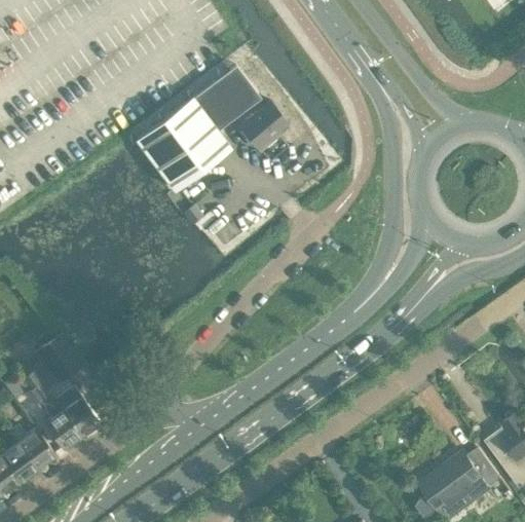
[(137,142),(175,192),(231,149),(218,132),(250,108),(259,100),(234,67),(214,83),(137,142)]
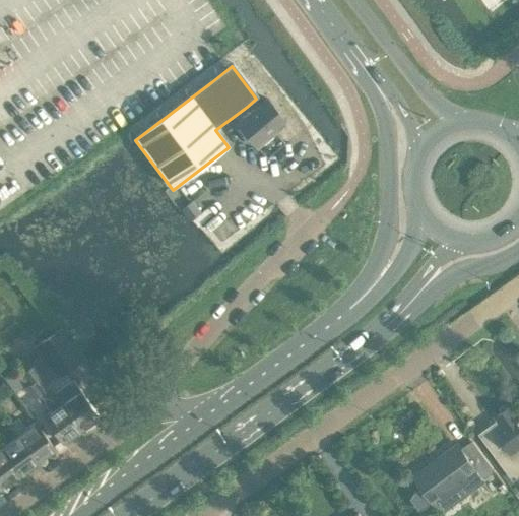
[(284,122),(267,102),(238,127),(257,149),(276,133),(274,131),(284,122)]
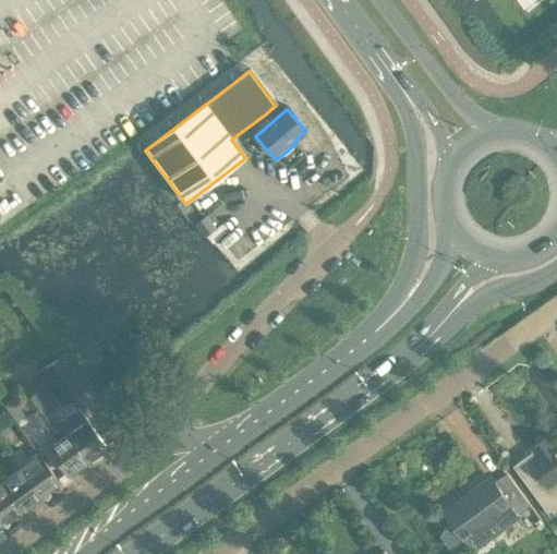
[(64,356),(64,357),(39,374),(48,385),(37,393),(52,414),(88,388),(64,356)]
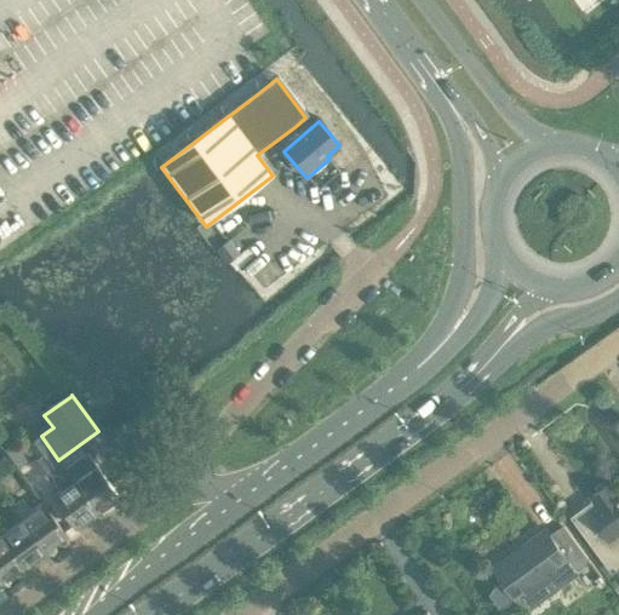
[(97,516),(66,472),(46,446),(40,437),(28,446),(62,493),(53,500),(75,532),(97,516)]
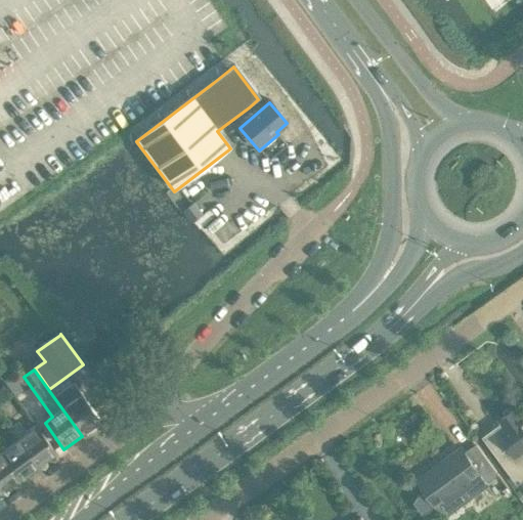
[(100,423),(81,396),(74,386),(55,399),(82,436),(100,423)]
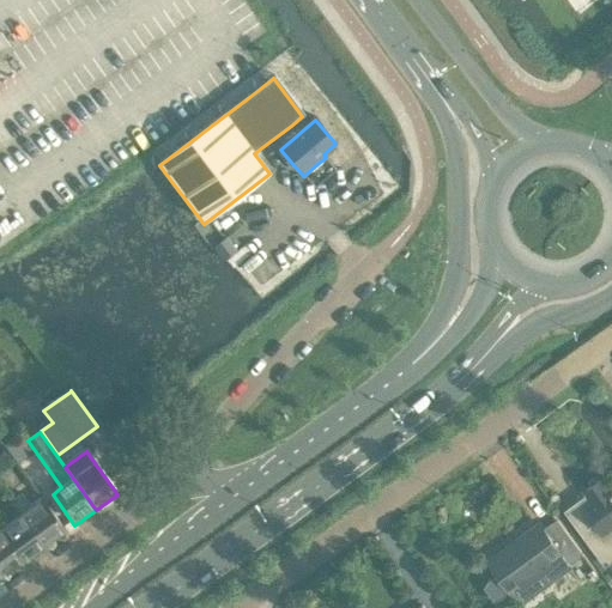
[(0,458),(0,474),(10,468),(2,457),(0,458)]
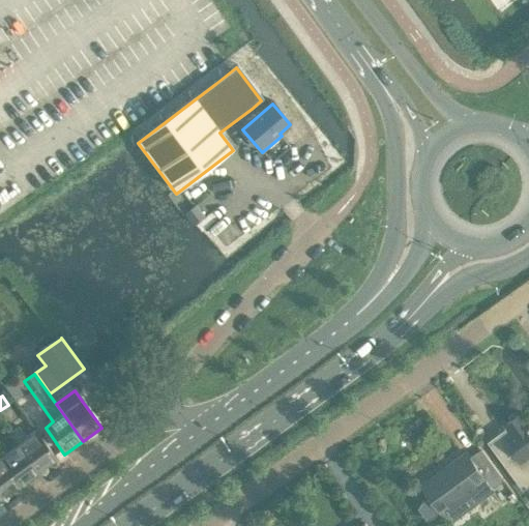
[(528,427),(522,417),(505,429),(507,433),(489,445),(523,493),(528,489),(528,462),(528,427)]
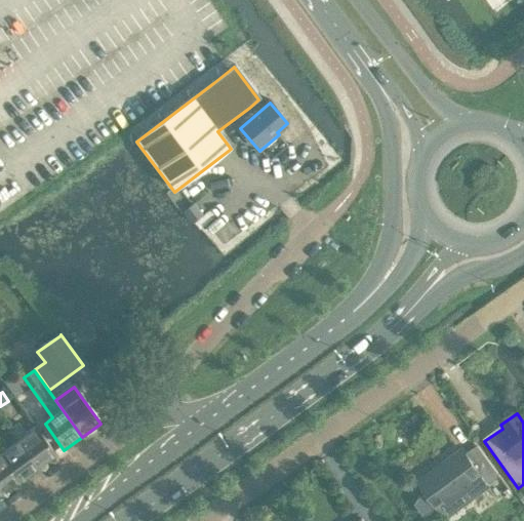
[(36,470),(52,458),(55,455),(37,429),(27,436),(19,427),(11,433),(17,442),(17,443),(36,470)]
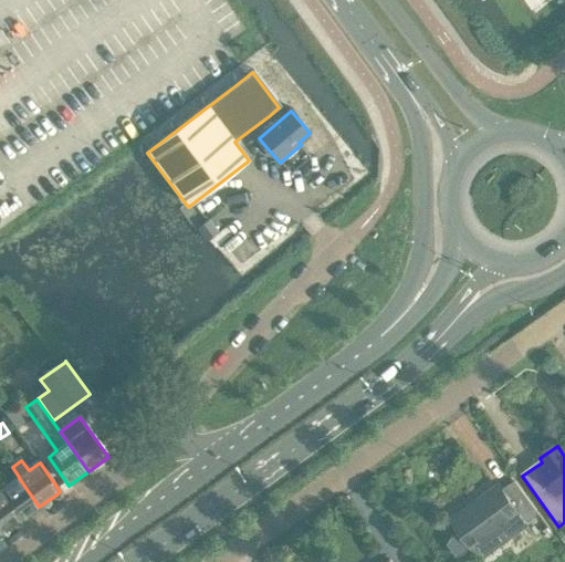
[(0,475),(0,491),(20,520),(39,507),(19,478),(9,485),(2,475),(0,475)]
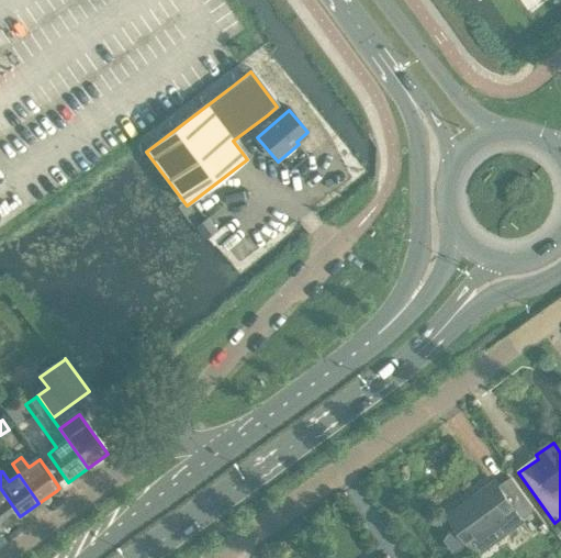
[(464,548),(464,546),(466,546),(468,548),(515,513),(522,523),(535,513),(509,480),(497,489),(494,484),(447,520),(457,533),(456,534),(453,534),(451,535),(450,535),(448,536),(447,538),(446,539),(445,542),(444,543),(452,556),(455,555),(456,555),(458,554),(460,553),(461,551),(462,550),(464,548)]
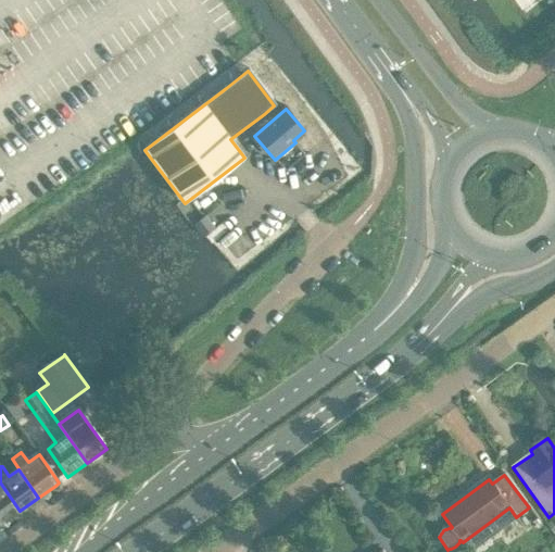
[(20,511),(0,483),(0,523),(1,525),(20,511)]
